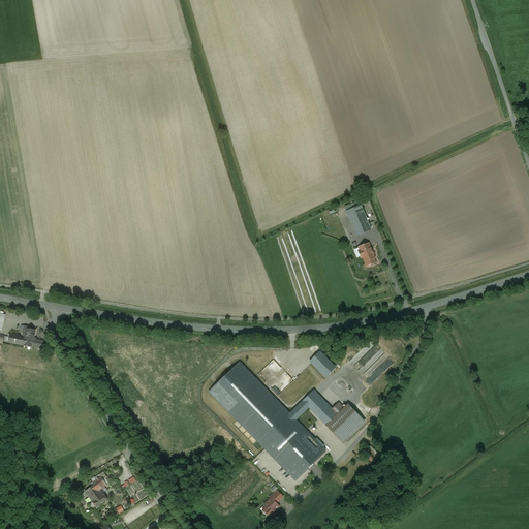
[(361,206),(346,211),(355,236),(371,229),(361,206)]
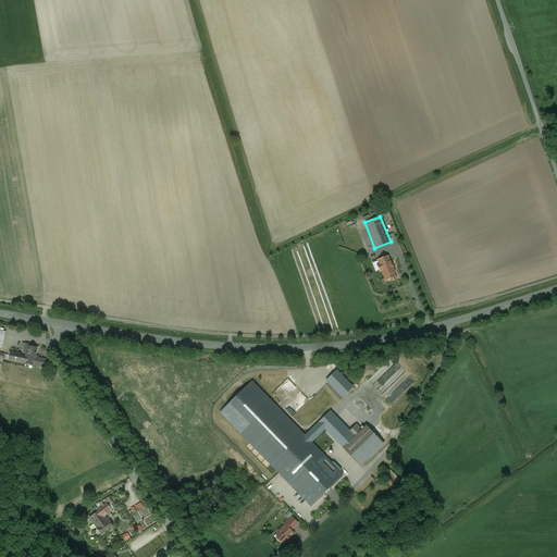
[(388,257),(378,261),(379,264),(378,265),(380,270),(382,271),(385,281),(386,280),(387,281),(391,280),(391,279),(395,276),(393,271),(394,271),(392,264),(391,264),(388,257)]
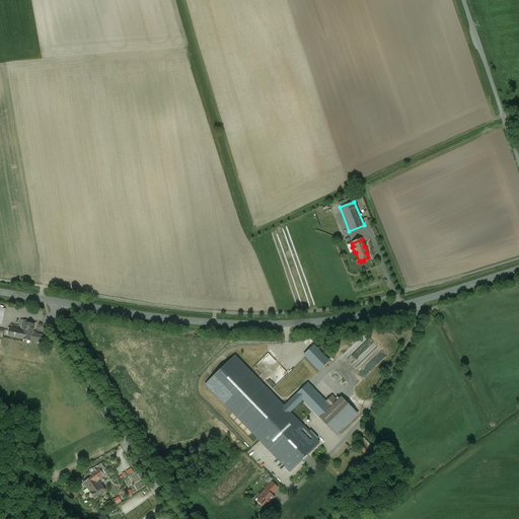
[(27,320),(23,319),(22,322),(22,325),(21,329),(24,330),(23,332),(22,339),(32,341),(33,335),(32,335),(33,331),(34,324),(26,322),(27,320)]
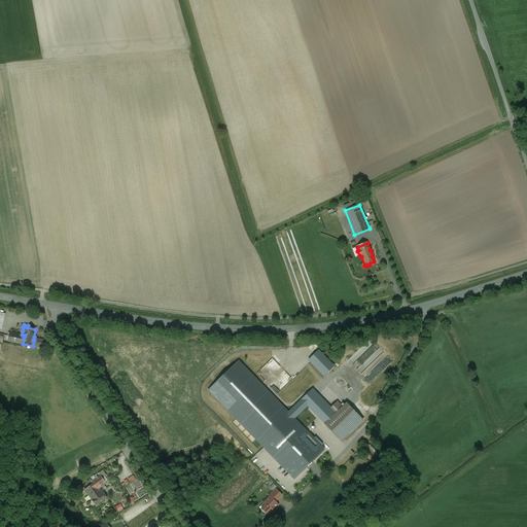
[(23,344),(24,338),(16,337),(18,335),(10,332),(8,341),(23,344)]
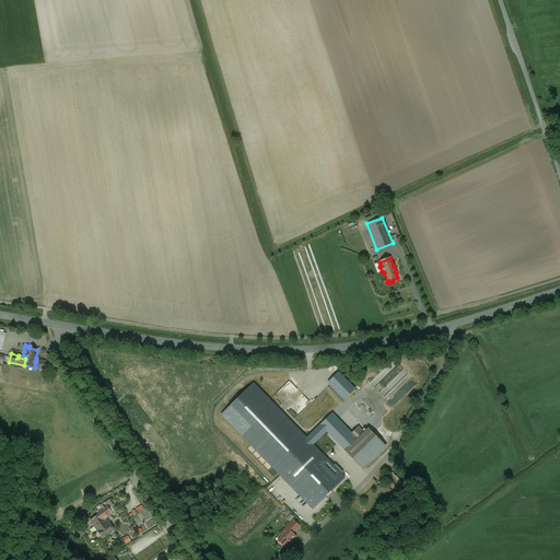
[(36,361),(35,368),(45,370),(47,361),(38,360),(38,358),(36,358),(35,361),(36,361)]
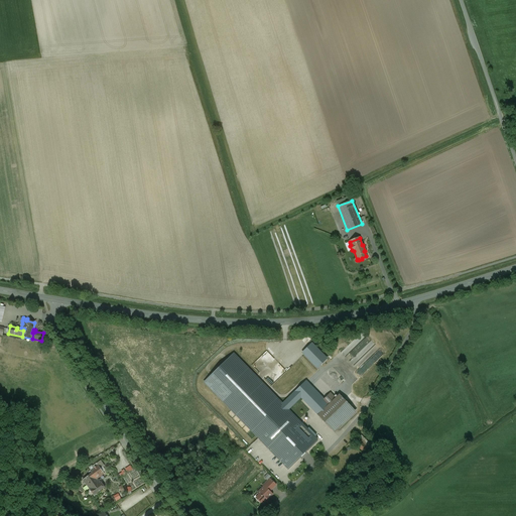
[(356,368),(360,365),(364,371),(384,355),(376,344),(374,346),(367,338),(362,342),(366,347),(350,360),(356,368)]
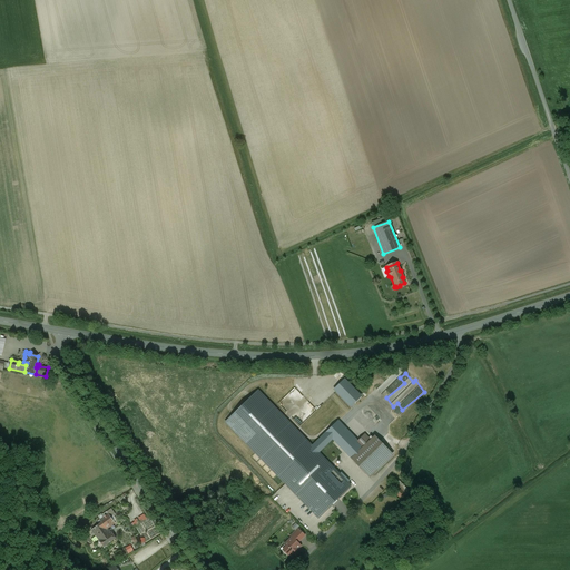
[(345,379),(335,389),(351,405),(362,395),(345,379)]
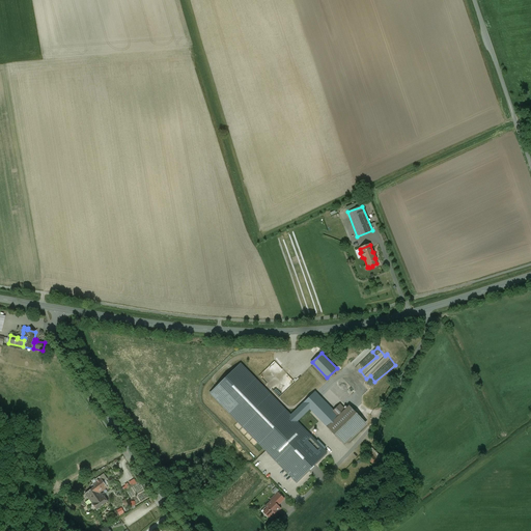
[(242,363),(211,393),(297,481),(328,451),(324,447),(326,446),(318,439),(316,440),(298,420),(291,414),(242,363)]
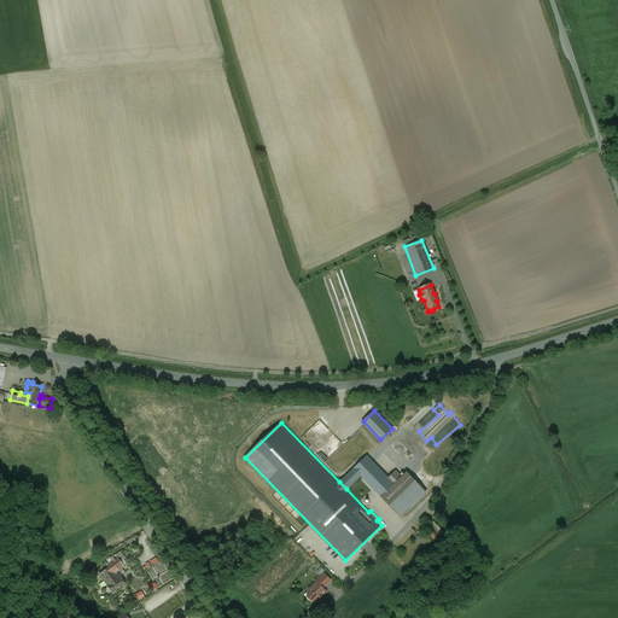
[(368,455),(339,482),(347,489),(361,476),(382,496),(396,483),(368,455)]
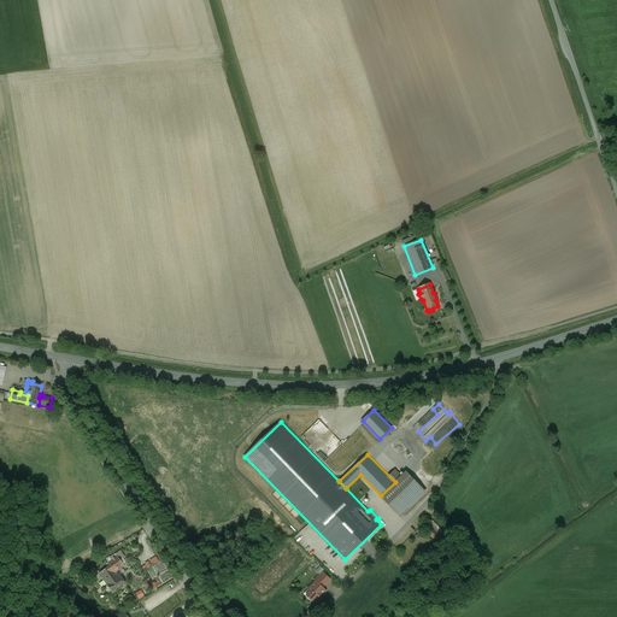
[(395,482),(381,495),(380,497),(397,515),(423,489),(406,471),(395,482)]
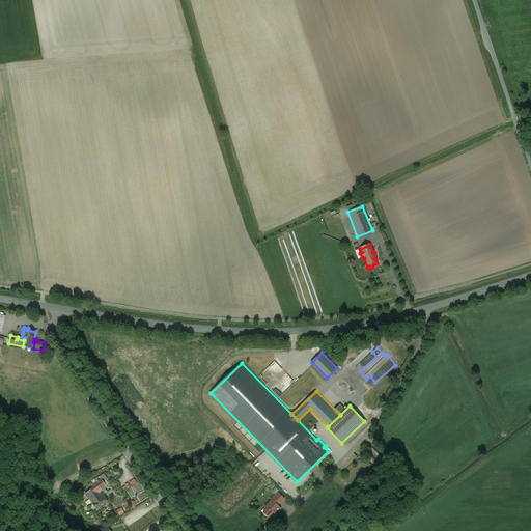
[(382,464),(385,460),(373,447),(370,450),(382,464)]
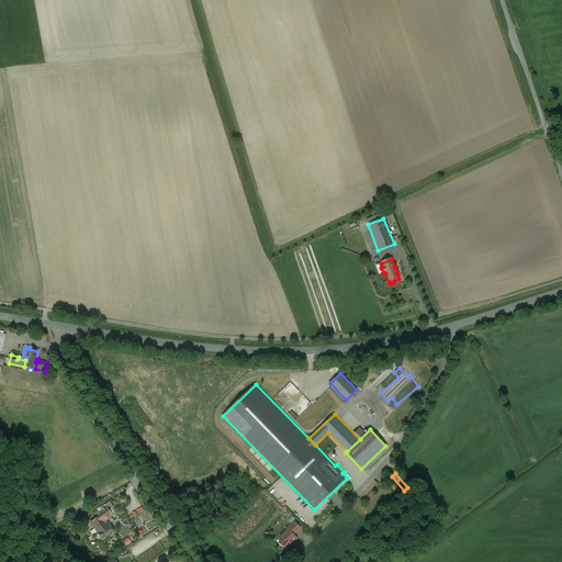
[(390,478),(385,482),(398,495),(404,491),(390,478)]
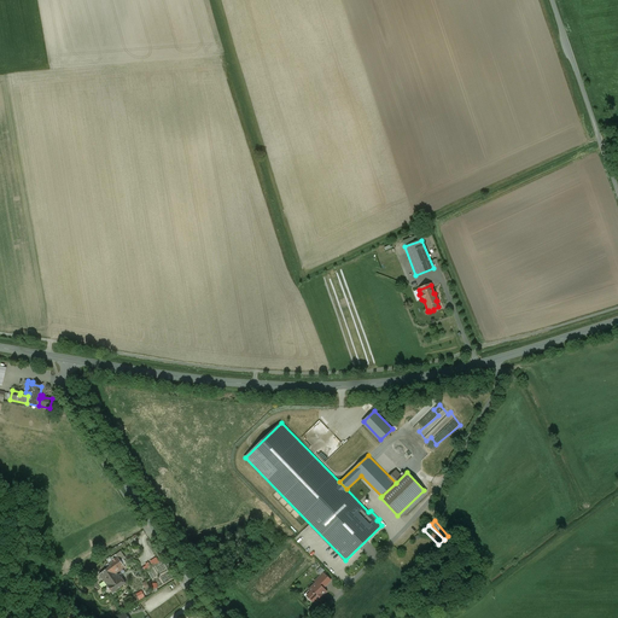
[(101,535),(86,544),(93,554),(109,544),(101,535)]
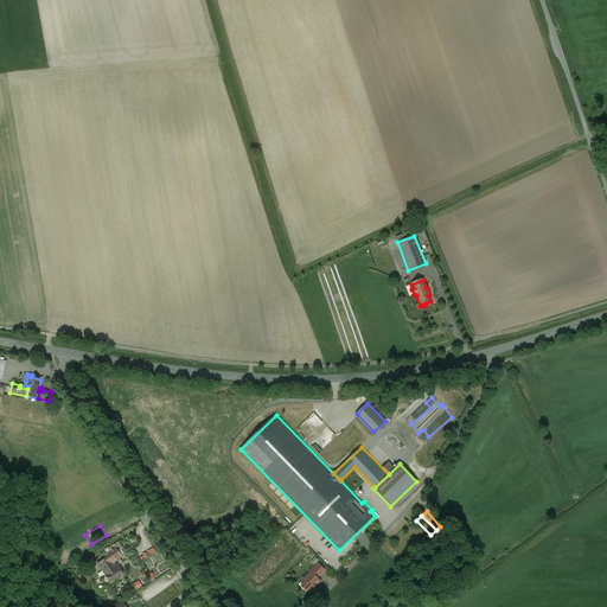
[(106,554),(108,556),(114,563),(122,557),(115,547),(106,554)]
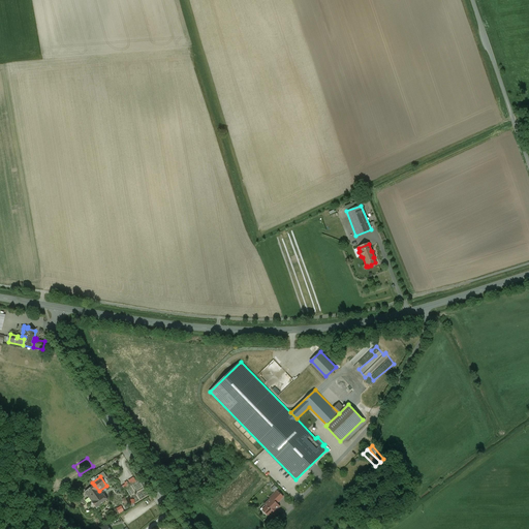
[(128,480),(125,483),(126,484),(122,486),(124,490),(131,486),(128,480)]
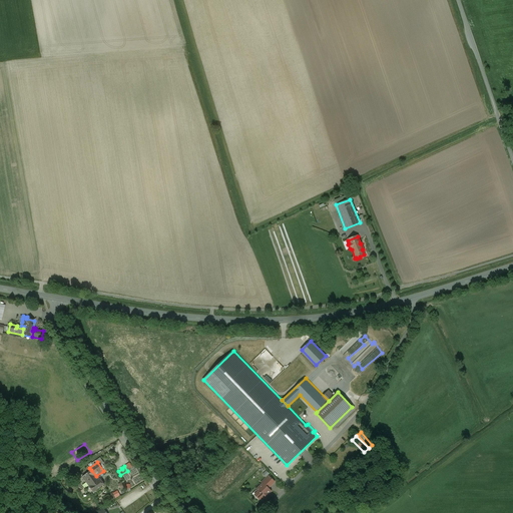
[(82,477),(87,484),(97,478),(96,476),(91,470),(82,477)]
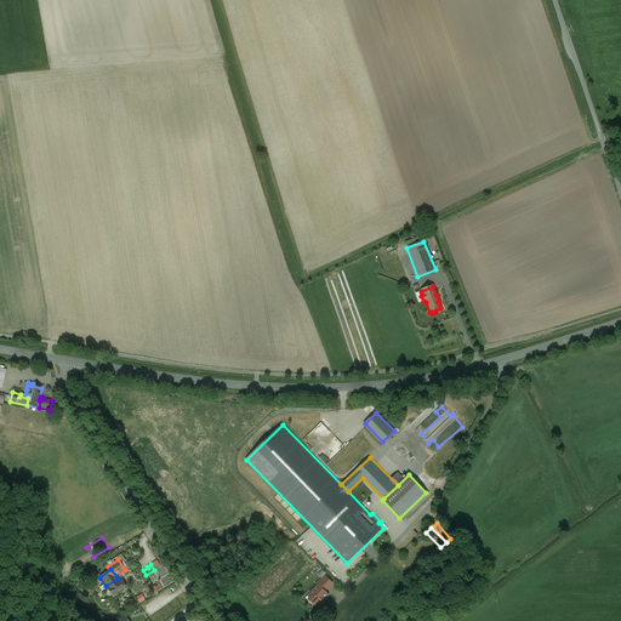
[(311,593),(312,596),(308,599),(315,607),(328,594),(324,591),(331,584),(324,576),(320,580),(317,584),(320,587),(318,590),(317,587),(311,593)]
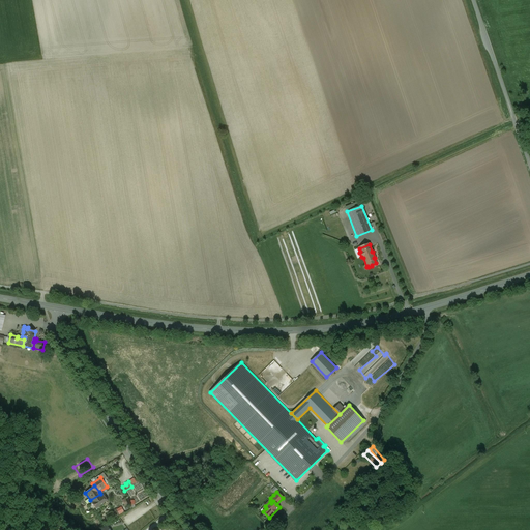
[(100,494),(90,500),(96,508),(108,500),(101,493),(100,494)]
